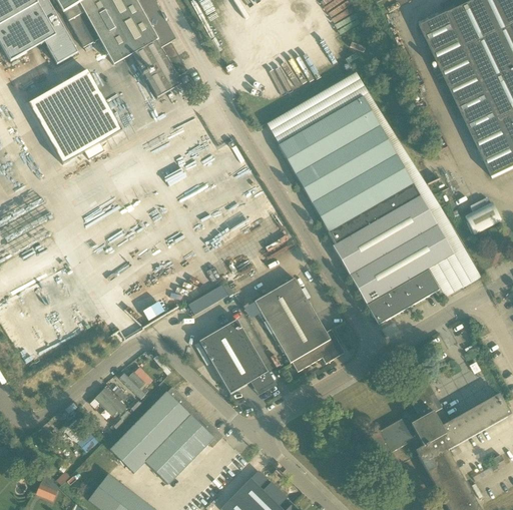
[(56,63),(77,51),(48,0),(43,0),(0,0),(0,42),(10,60),(44,41),(56,63)]
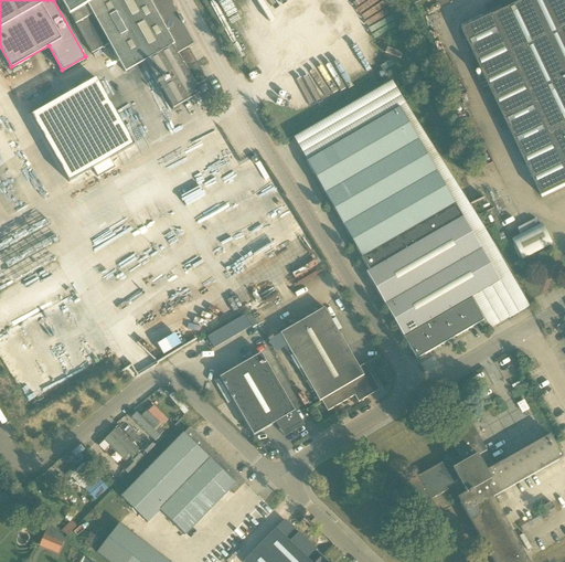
[(63,0),(92,51),(109,41),(125,70),(146,59),(172,106),(199,92),(194,84),(205,77),(188,45),(189,44),(193,42),(182,23),(183,19),(180,14),(177,13),(169,0),(63,0)]
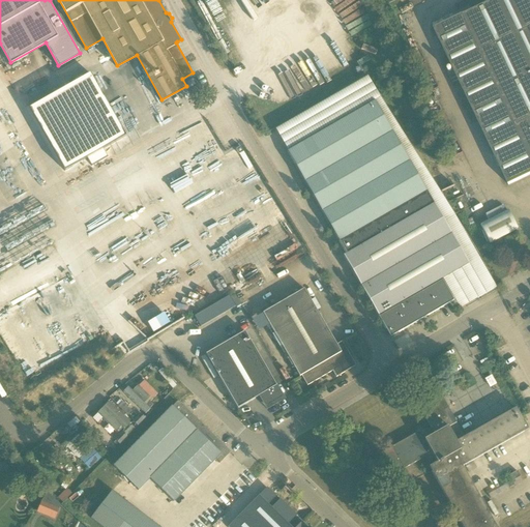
[(487,0),(434,26),(436,30),(469,98),(508,182),(529,172),(529,0),(487,0)]
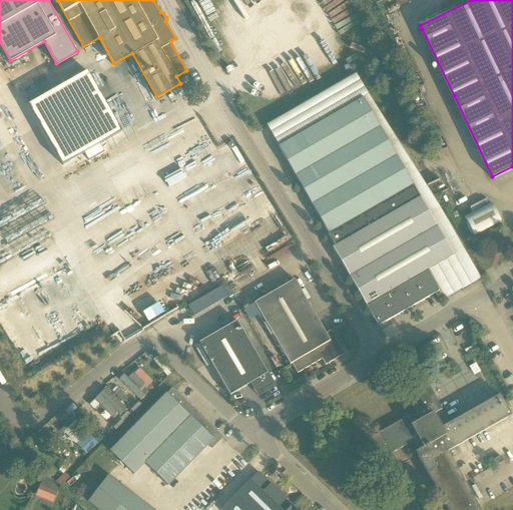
[(87,68),(27,102),(62,163),(121,129),(87,68)]
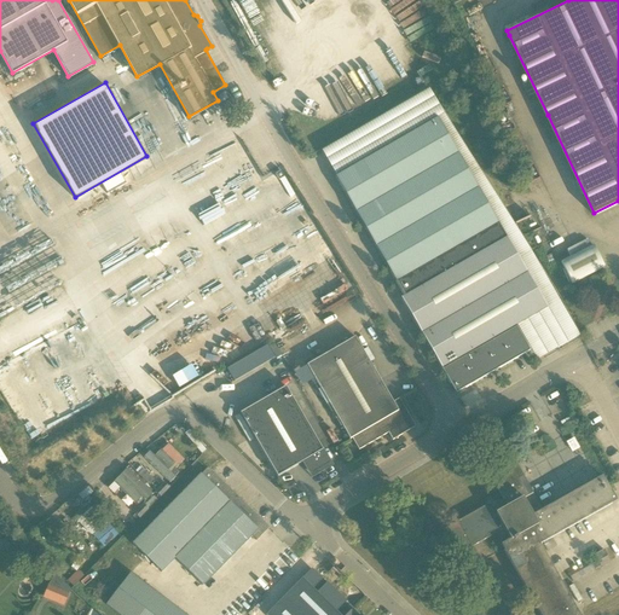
[(493,335),(498,332),(547,305),(507,235),(438,115),(336,174),(405,294),(401,295),(441,365),(447,361),(451,360),(493,335)]
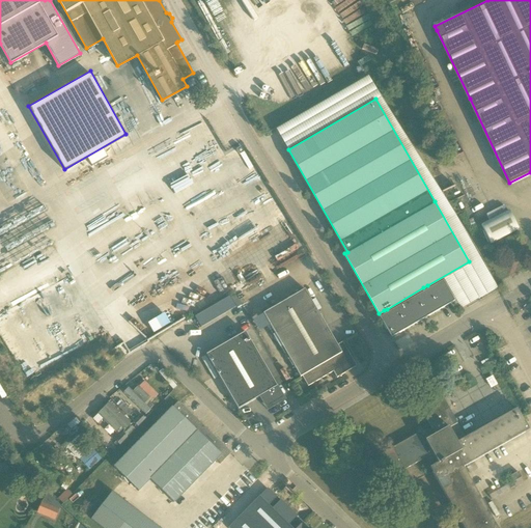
[(509,209),(500,213),(481,222),(491,241),(519,227),(509,209)]
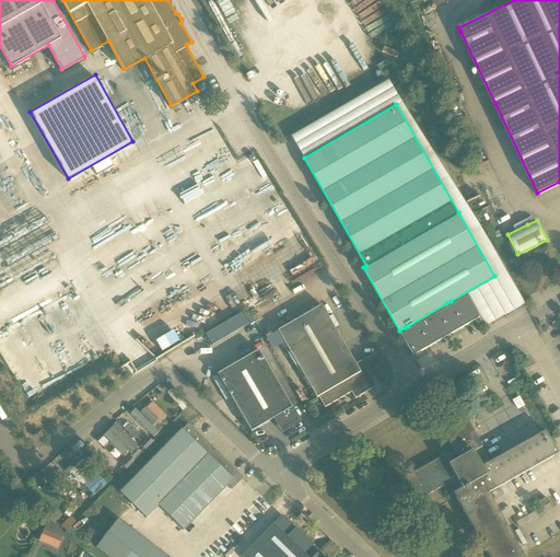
[(479,315),(467,293),(451,303),(451,301),(446,303),(447,304),(409,327),(408,326),(405,327),(406,328),(399,333),(412,354),(479,315)]
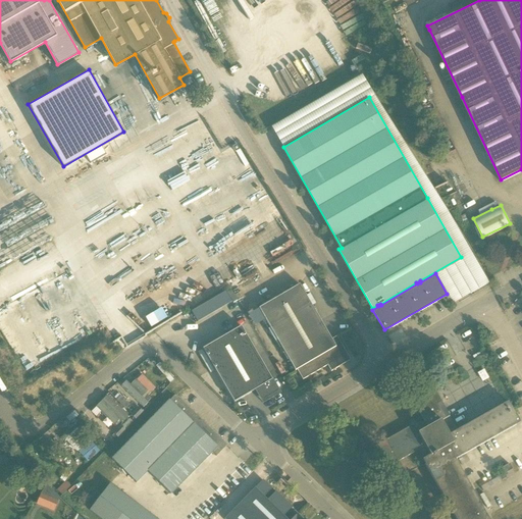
[(260,305),(297,367),(303,377),(327,362),(331,369),(340,364),(340,363),(346,359),(348,358),(348,356),(348,354),(347,352),(336,333),(331,336),(299,281),(260,305)]
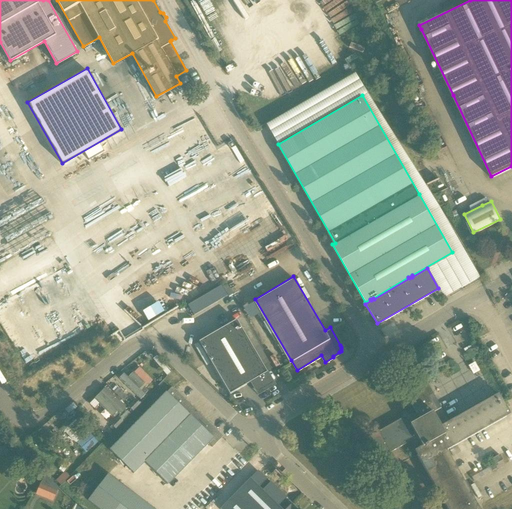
[(224,293),(230,291),(227,282),(221,283),(224,293)]
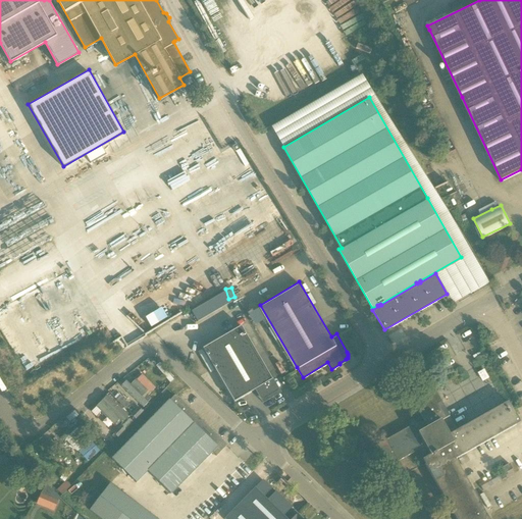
[(194,319),(229,299),(223,289),(188,308),(194,319)]
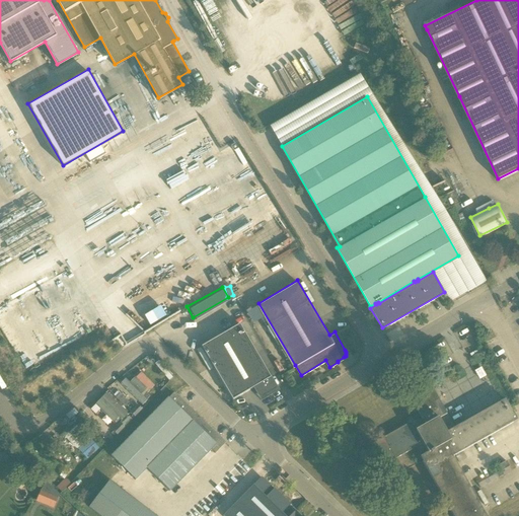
[(146,323),(163,314),(157,303),(141,312),(146,323)]
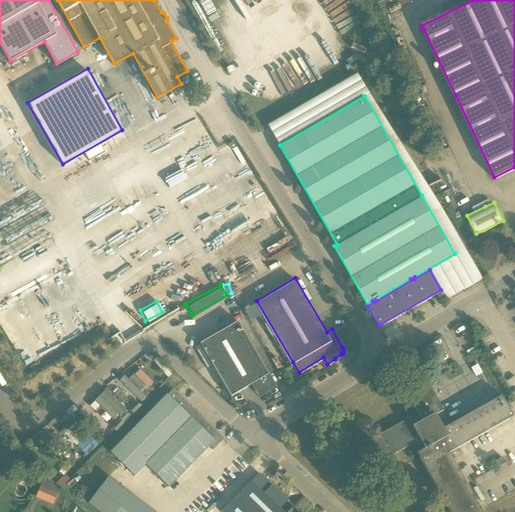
[(266,391),(270,389),(270,388),(276,385),(268,371),(237,320),(200,341),(230,394),(251,382),(260,394),(265,391),(266,391)]
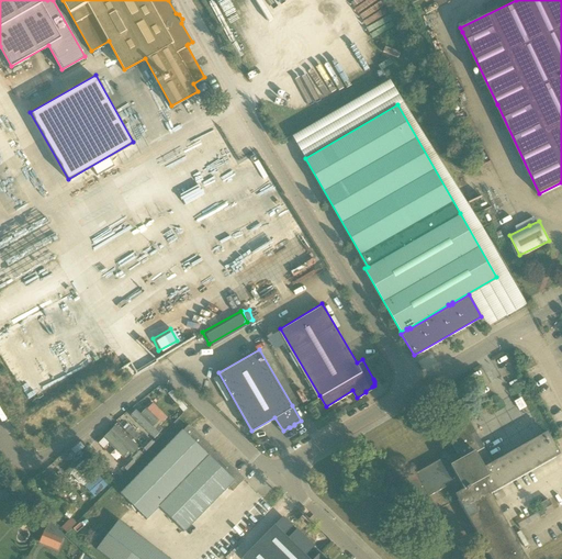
[(136,407),(131,413),(155,436),(159,431),(159,429),(163,426),(158,423),(155,426),(153,423),(158,417),(146,406),(142,413),(136,407)]
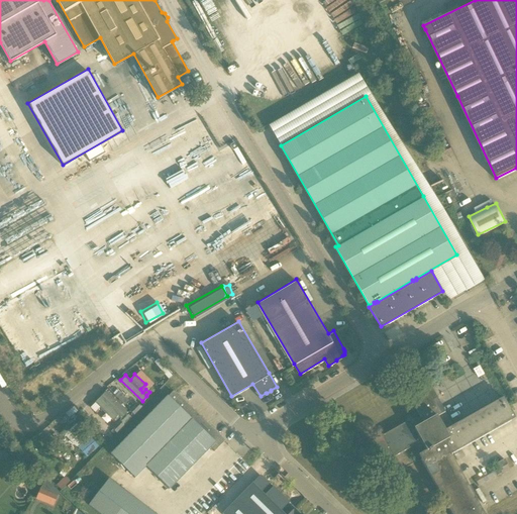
[(111,383),(108,387),(123,401),(126,397),(111,383)]
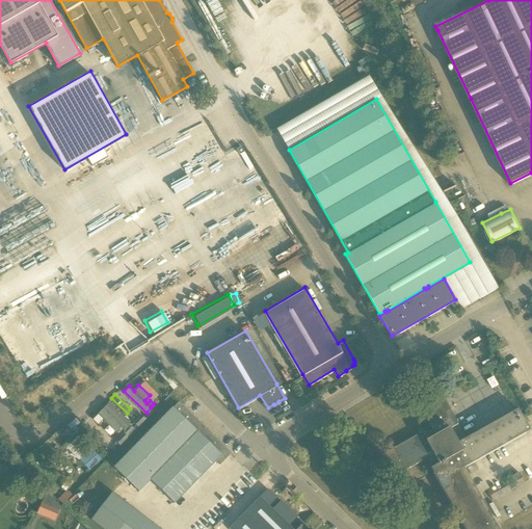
[(422,429),(393,446),(404,467),(403,467),(403,469),(428,454),(433,464),(432,465),(466,528),(499,528),(463,466),(530,428),(517,406),(464,437),(456,422),(458,421),(443,394),(421,406),(432,426),(423,431),(422,429)]
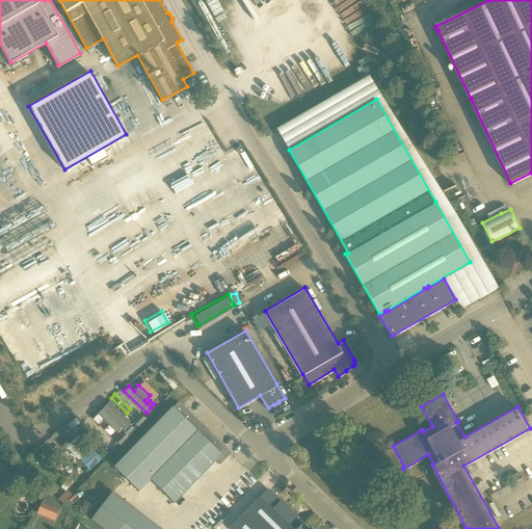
[(209,465),(213,470),(232,451),(179,399),(114,466),(138,490),(150,477),(174,501),(209,465)]
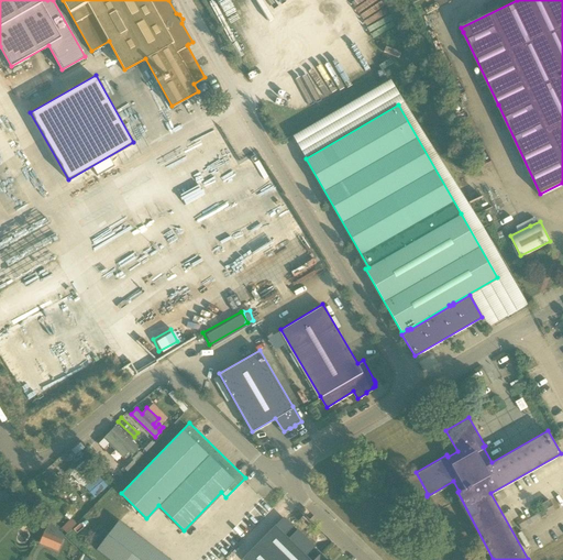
[(116,424),(99,441),(103,446),(108,441),(122,456),(129,449),(131,451),(138,446),(116,424)]
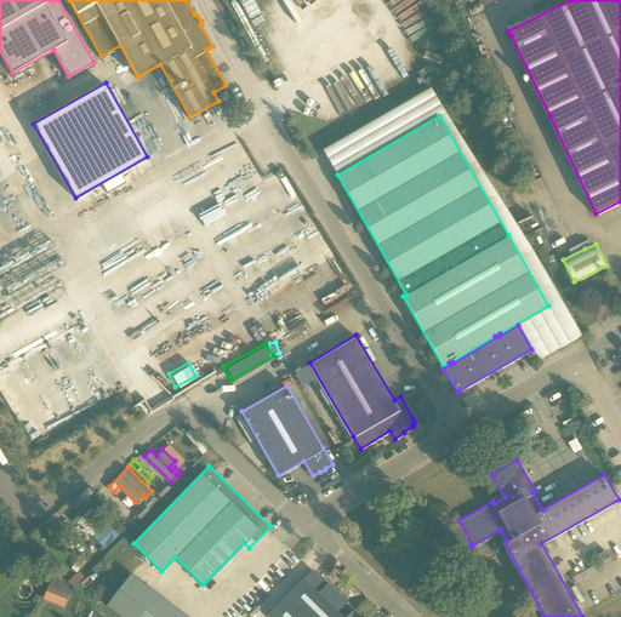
[(161,496),(170,486),(165,480),(155,490),(161,496)]
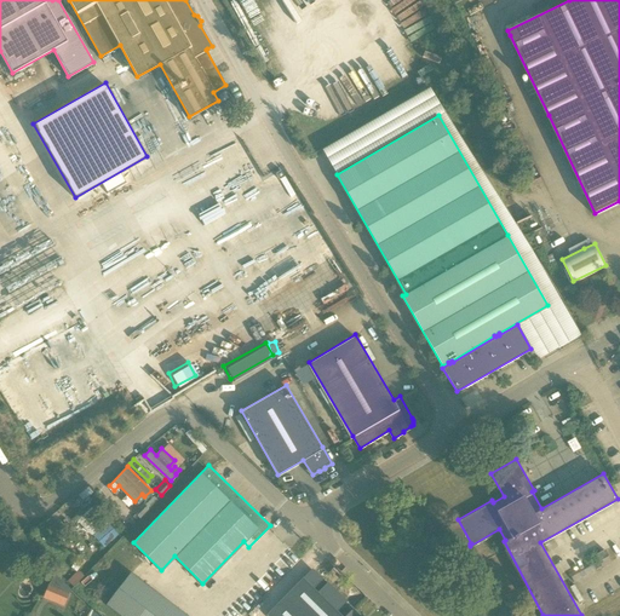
[(149,507),(143,501),(135,511),(139,517),(149,507)]
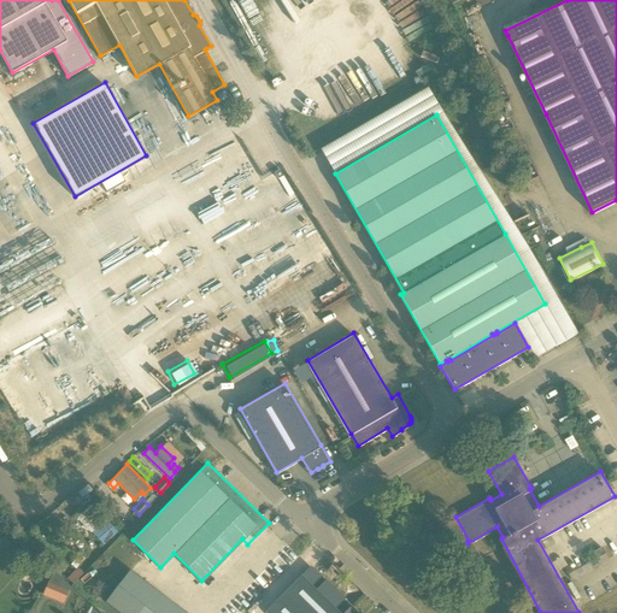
[(74,513),(100,544),(115,531),(88,501),(74,513)]
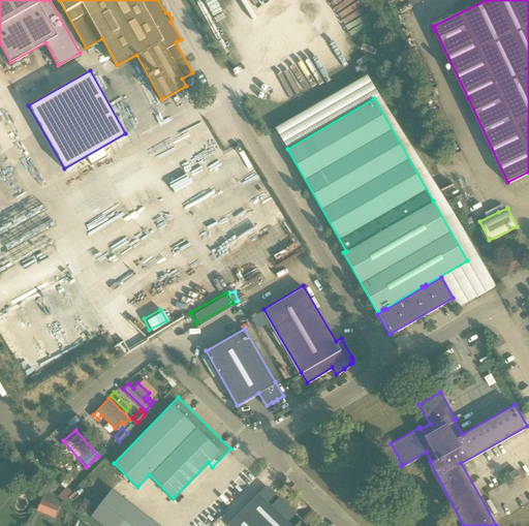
[(516,467),(506,472),(509,477),(505,480),(508,484),(514,482),(511,477),(519,473),(516,467)]
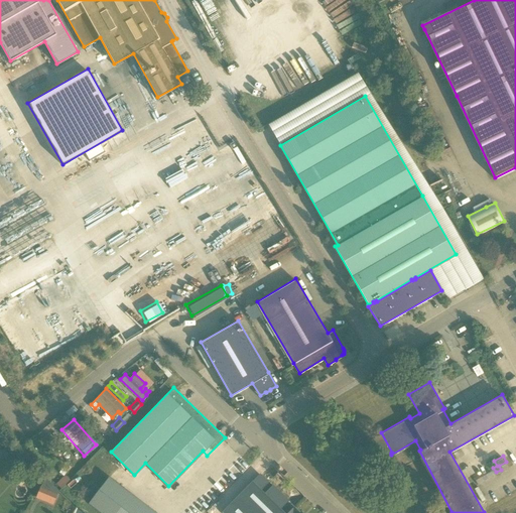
[(252,479),(221,510),(224,512),(282,512),(284,511),(280,506),(288,499),(278,489),(278,490),(274,486),(274,485),(272,483),(272,484),(260,472),(252,479)]
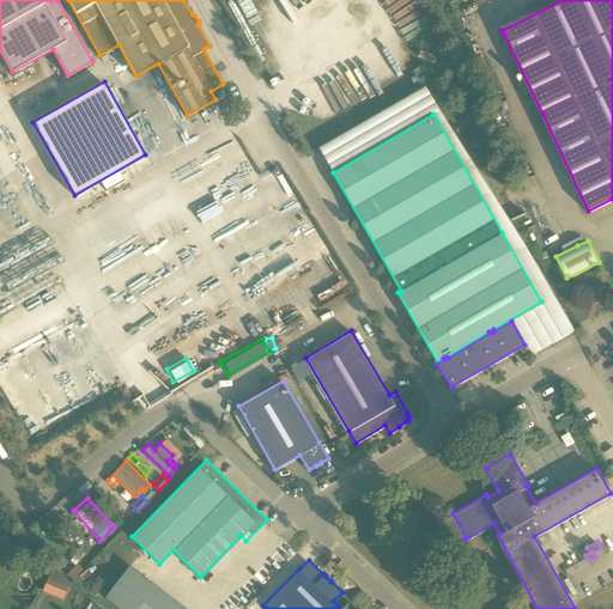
[(103,598),(117,608),(182,608),(127,566),(103,598)]
